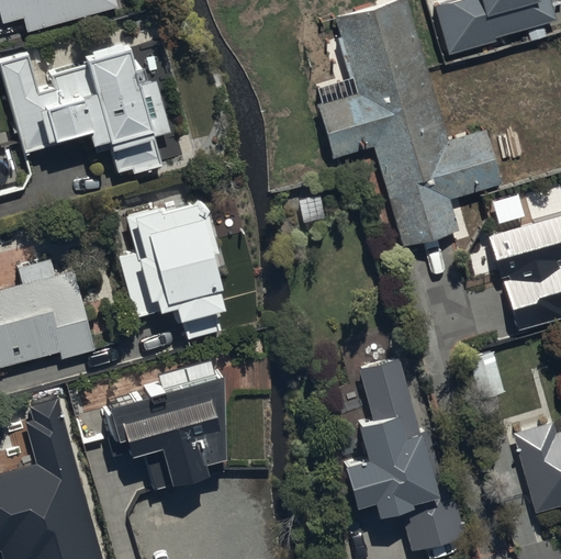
[(23,18),(27,32),(119,7),(116,0),(0,0),(0,14),(2,23),(23,18)]
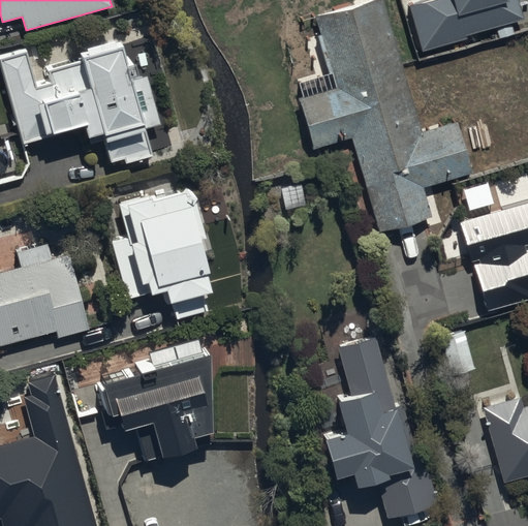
[(354,0),(355,4),(315,17),(336,86),(299,97),(314,148),(350,137),(377,229),(430,214),(423,187),(470,173),(455,121),(422,130),(381,0),(354,0)]
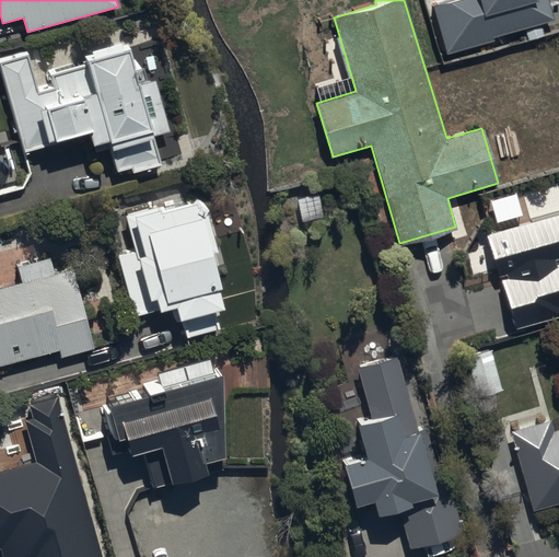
[(493,41),(492,36),(524,27),(526,38),(544,34),(542,23),(554,20),(548,0),(455,0),(432,7),(445,54),(493,41)]
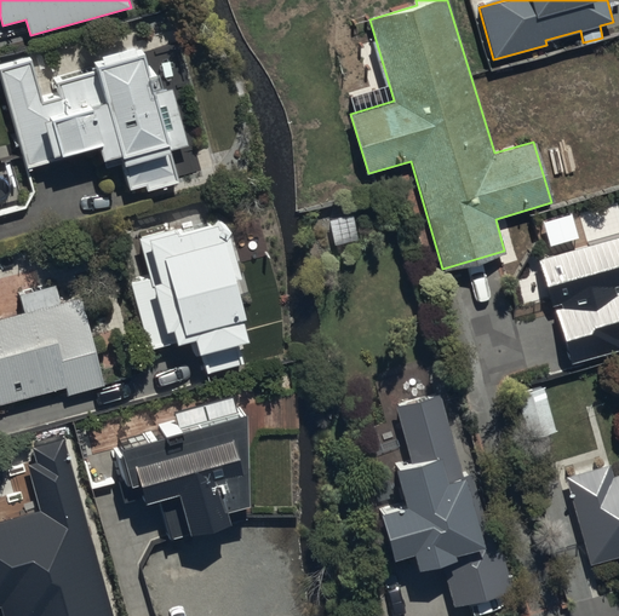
[(0,68),(0,69),(28,170),(99,149),(103,162),(121,156),(131,191),(147,188),(148,193),(179,183),(171,150),(189,145),(173,88),(161,92),(156,75),(150,78),(142,47),(93,61),(97,73),(59,84),(63,96),(45,102),(33,59),(0,68)]
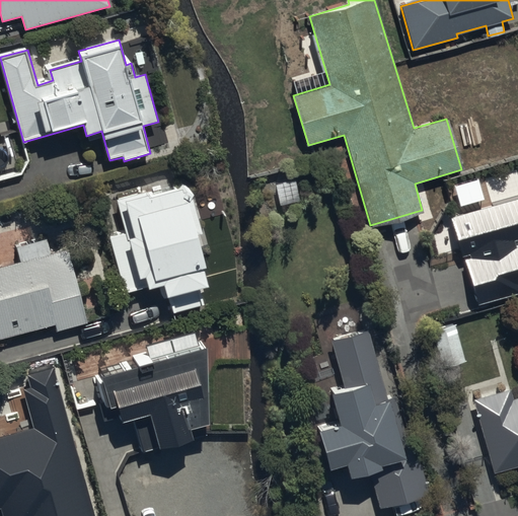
[(162,286),(165,299),(173,297),(176,312),(206,306),(202,290),(208,289),(204,270),(209,269),(189,180),(178,182),(179,191),(148,198),(147,191),(117,198),(125,233),(109,237),(124,292),(146,287),(147,290),(162,286)]
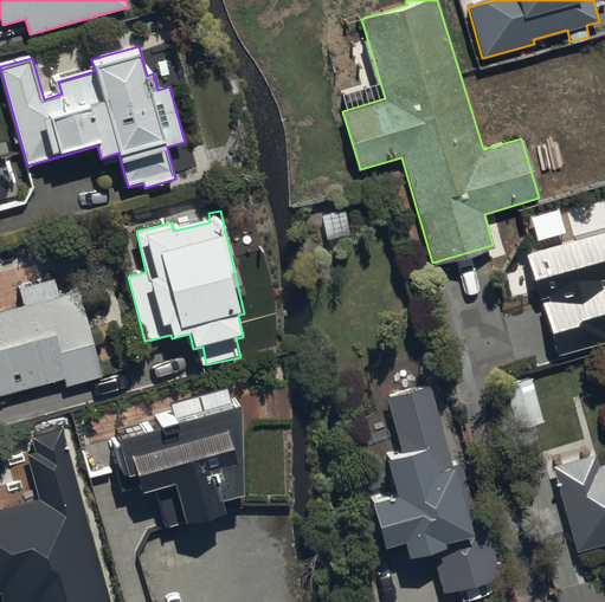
[(604,228),(527,251),(557,354),(604,338),(604,228)]
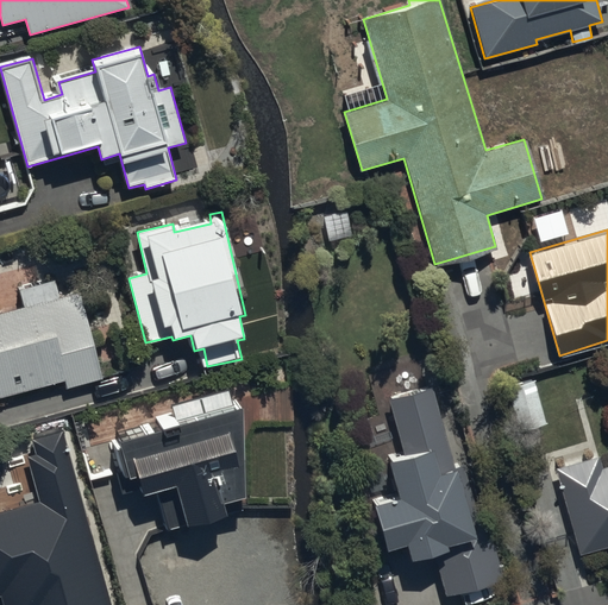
[(0,396),(66,379),(68,389),(104,379),(81,292),(60,298),(55,279),(19,288),(24,308),(0,314),(0,396)]
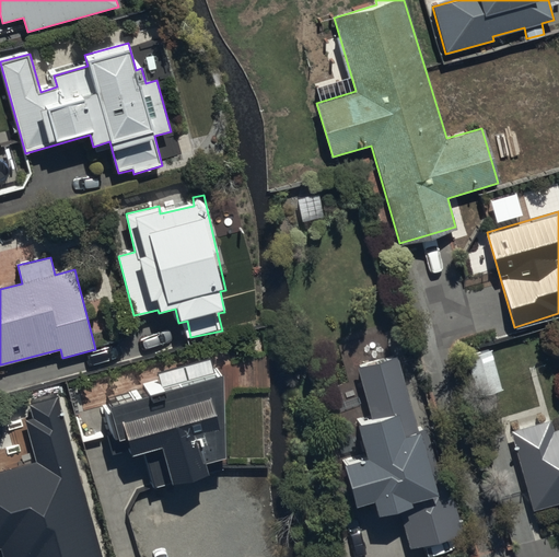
[(476,397),(502,390),(490,348),(464,356),(476,397)]
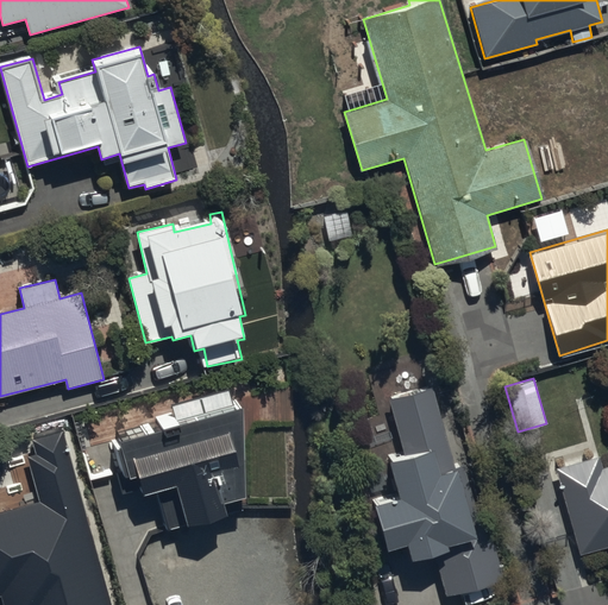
[(407,562),(433,555),(444,597),(502,581),(490,536),(472,541),(463,509),(477,505),(465,462),(453,466),(432,386),(387,398),(402,457),(384,461),(395,500),(368,508),(380,553),(402,547),(407,562)]
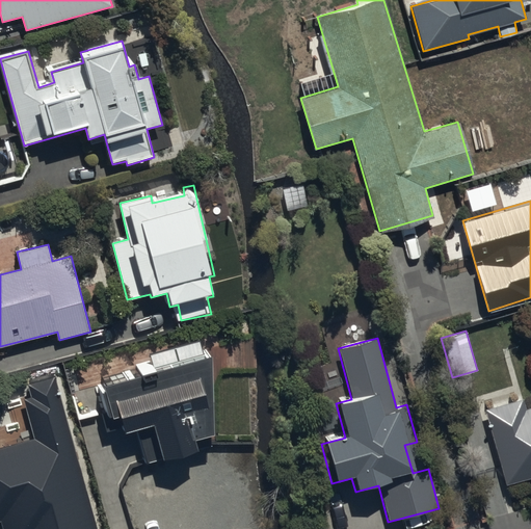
[(214,349),(100,382),(108,410),(120,406),(125,423),(136,419),(148,457),(196,443),(194,433),(215,427),(214,349)]
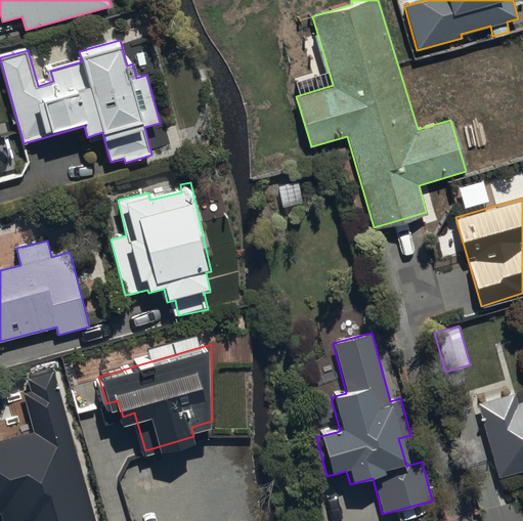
[(94,520),(55,371),(30,378),(33,390),(24,392),(34,432),(0,440),(0,512),(2,512),(4,520),(94,520)]
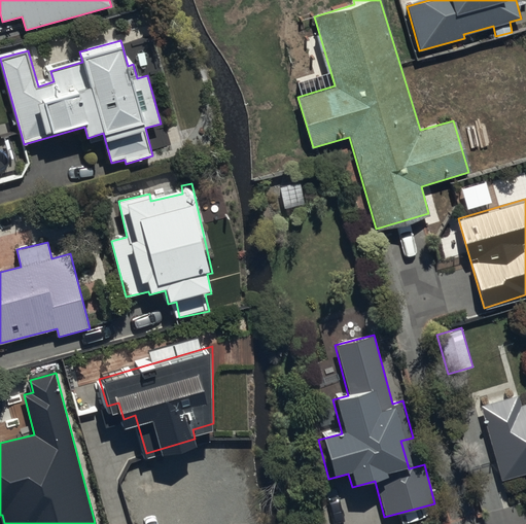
[(480,406),(500,480),(525,473),(525,403),(519,406),(516,395),(480,406)]
